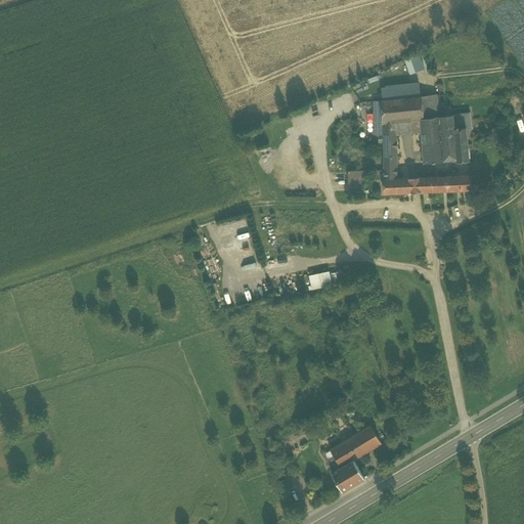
[(383,88),(383,100),(421,96),(419,84),(383,88)]
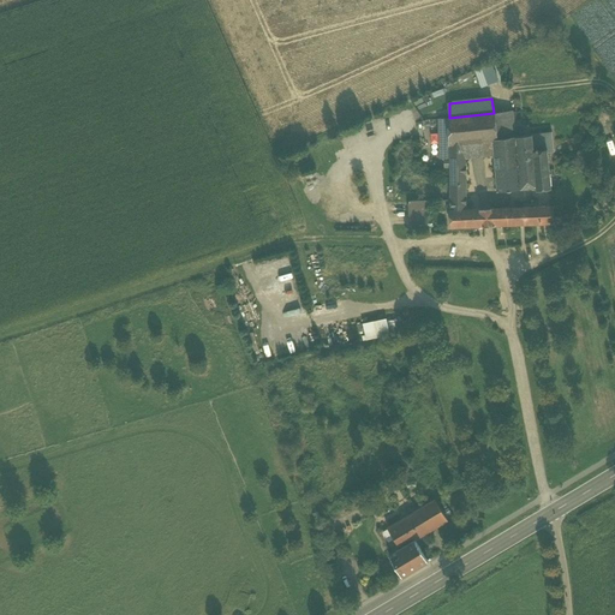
[(512,111),(494,113),(497,139),(515,137),(515,132),(514,132),(512,111)]
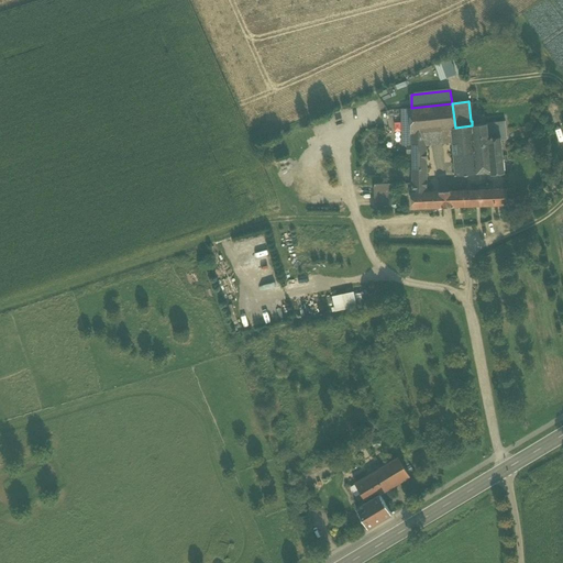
[(411,108),(411,133),(426,131),(451,129),(451,128),(455,128),(452,103),(411,108)]
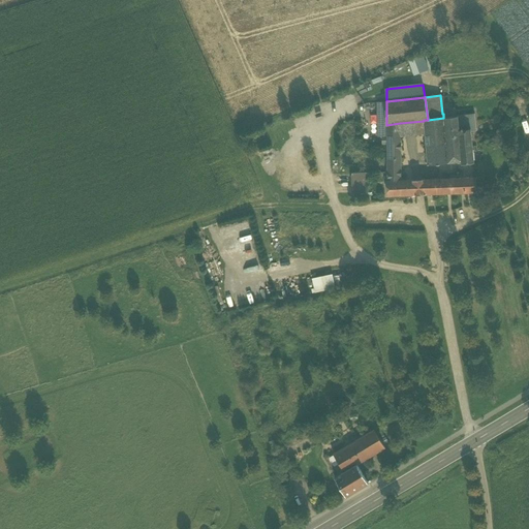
[(386,136),(386,125),(386,101),(376,102),(377,136),(386,136)]
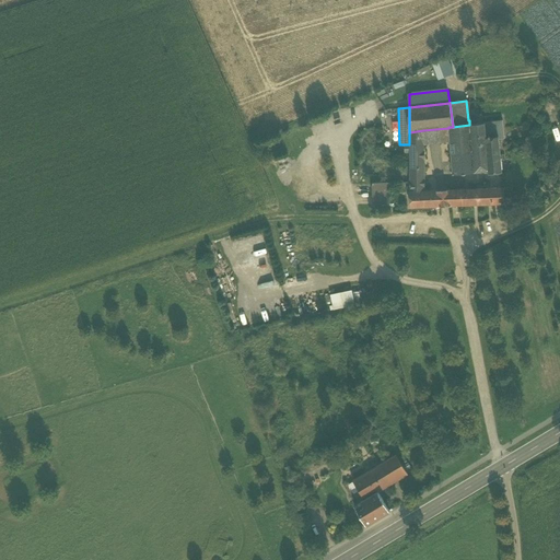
[(485,123),(486,137),(499,136),(499,137),(504,136),(502,120),(485,123)]
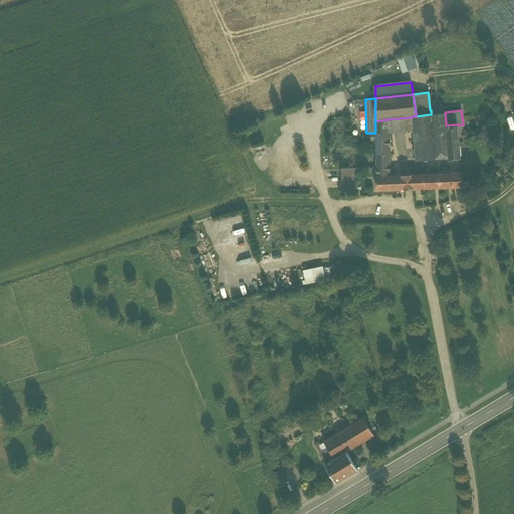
[(458,127),(458,125),(458,124),(446,125),(445,112),(431,114),(435,158),(448,157),(448,159),(461,158),(458,127)]
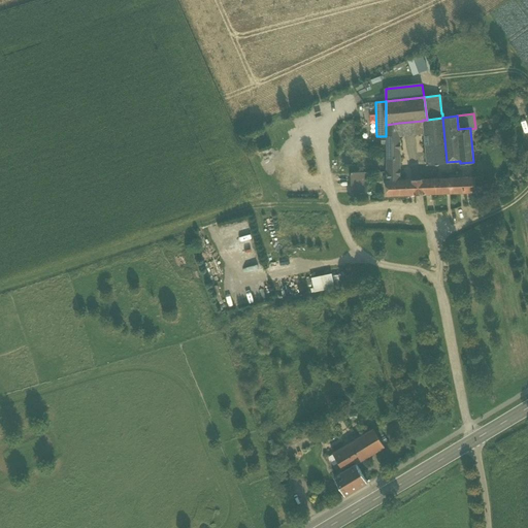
[(427,164),(447,162),(442,118),(427,120),(423,120),(423,121),(424,133),(427,164)]
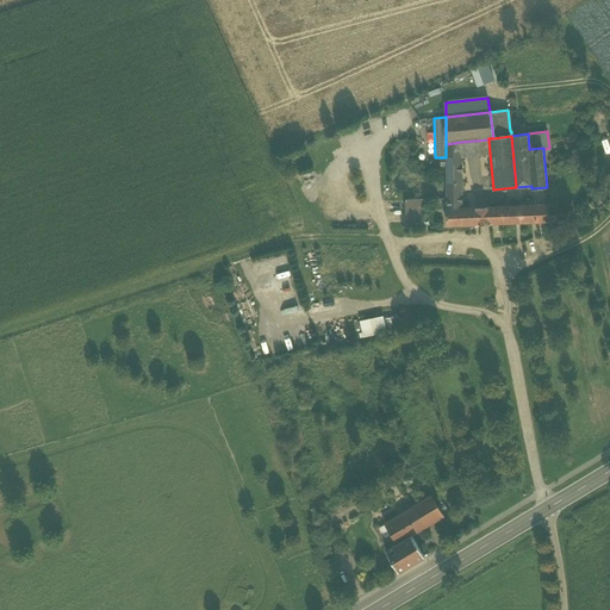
[(490,154),(489,139),(461,142),(461,157),(490,154)]
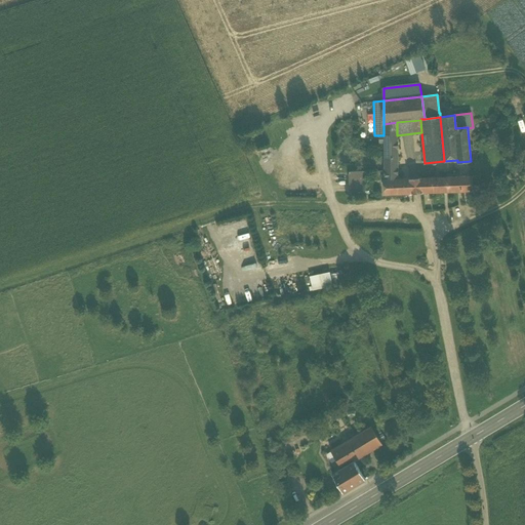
[(384,143),(385,179),(398,179),(397,135),(397,122),(384,124),(384,135),(384,136),(379,136),(379,143),(384,143)]
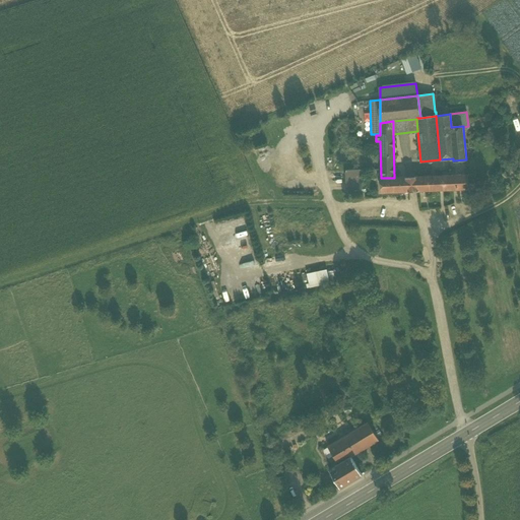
[(346,171),(347,190),(360,190),(359,170),(346,171)]
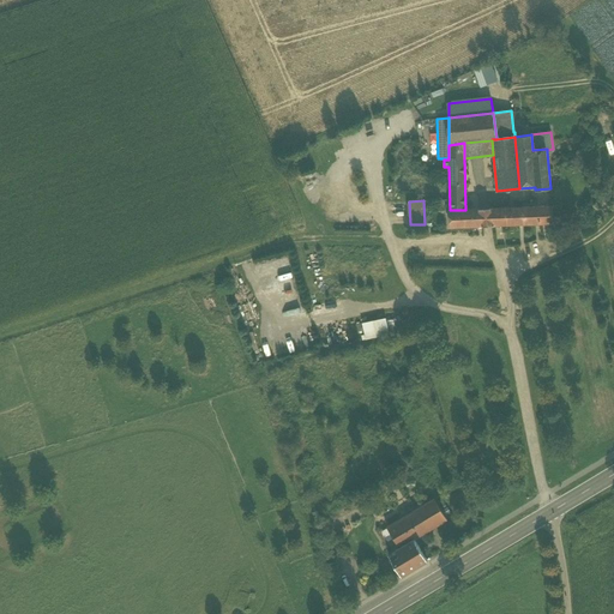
[(552,206),(489,209),(493,226),(554,223),(553,214),(552,206)]
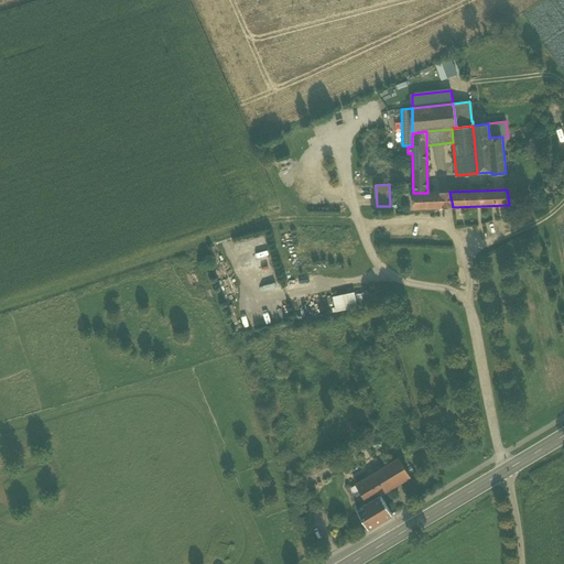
[(441,192),(427,193),(413,193),(413,209),(444,207),(441,192)]
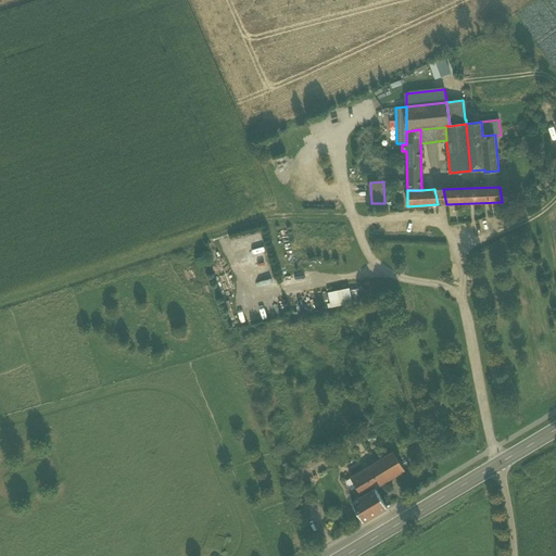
[(438,204),(446,204),(443,189),(434,189),(438,204)]
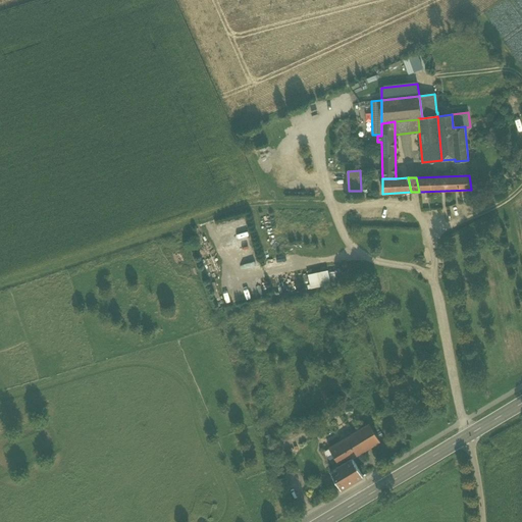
[(308,275),(311,288),(330,283),(328,271),(308,275)]
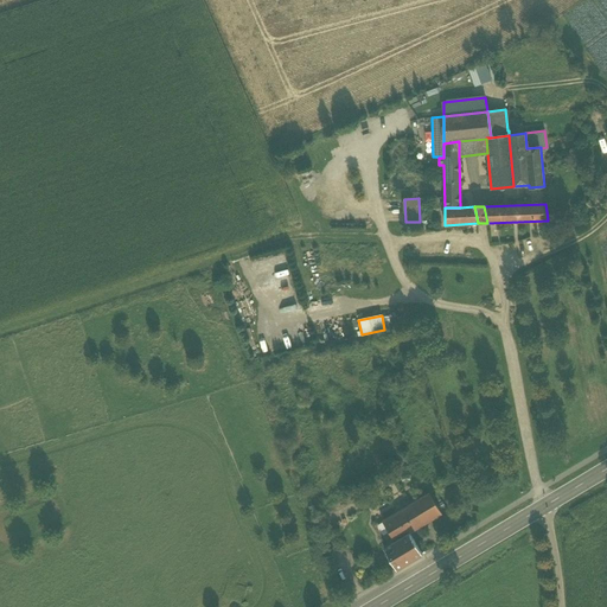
[(383,519),(396,541),(409,532),(441,513),(428,492),(383,519)]
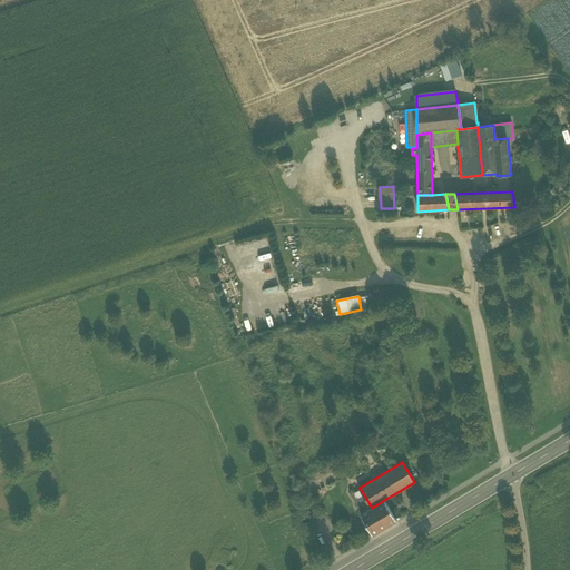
[(396,520),(384,500),(372,508),(361,514),(373,534),(396,520)]
